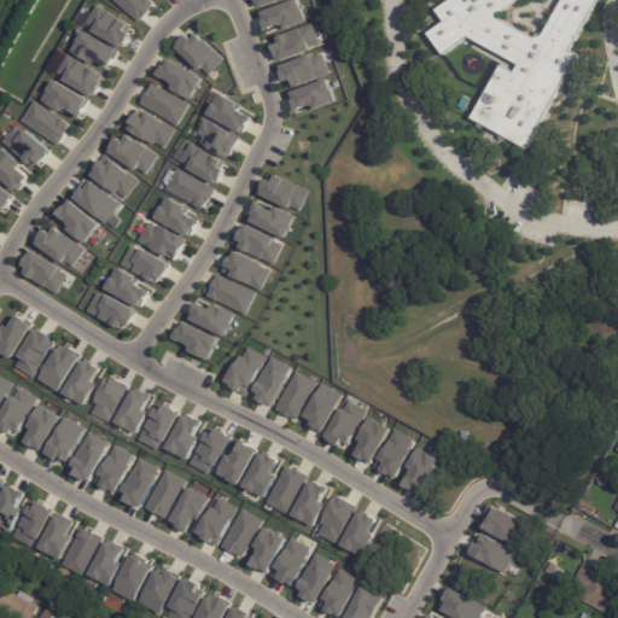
[(112,0),(140,23),(156,4),(152,0),(112,0)]
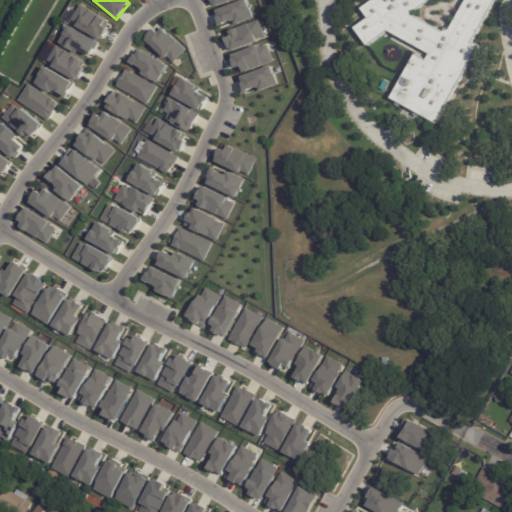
[(253,16),(246,0),(243,0),(215,10),(221,28),(253,16)]
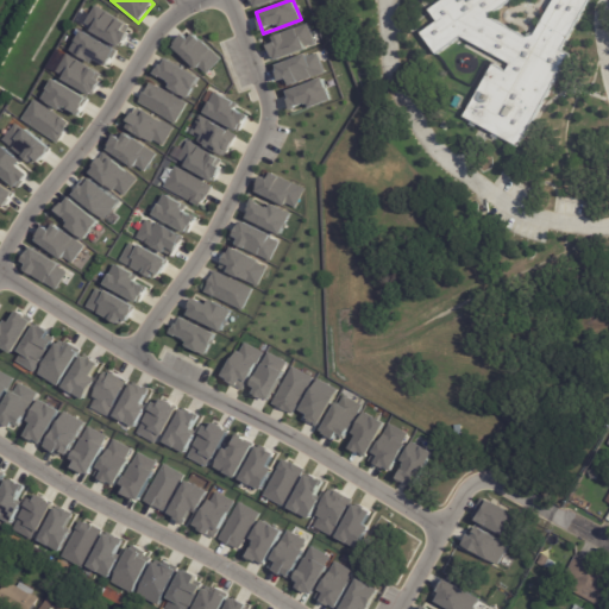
[(518,145),(570,54),(560,49),(585,0),(438,0),(427,8),(437,20),(419,32),(435,54),(460,35),(509,62),(506,70),(493,63),(463,114),(518,145)]
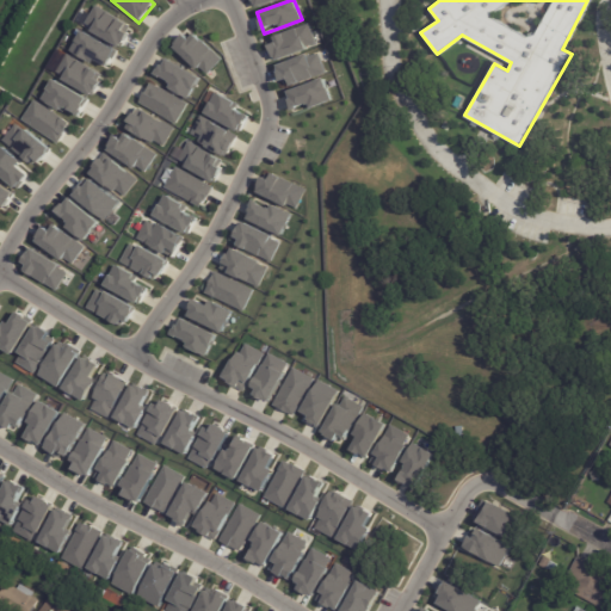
[(80,23),(123,48),(135,28),(97,6),(92,16),(86,12),(80,23)]
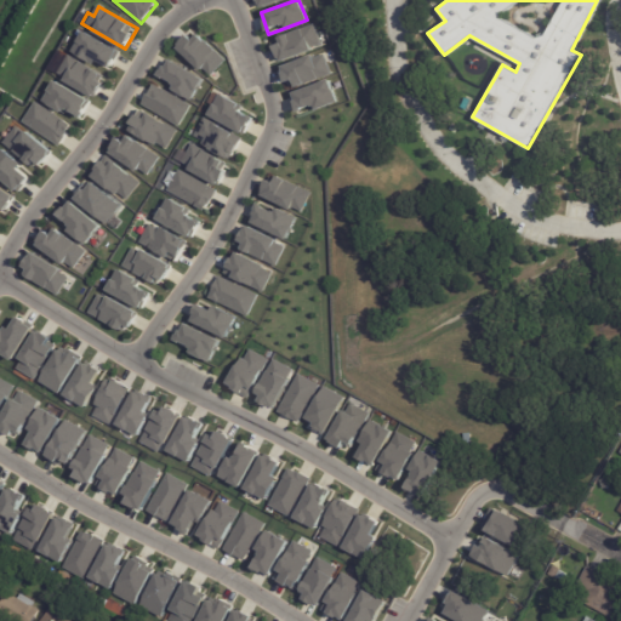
[(280,60),(320,49),(314,26),(274,36),(280,60)]
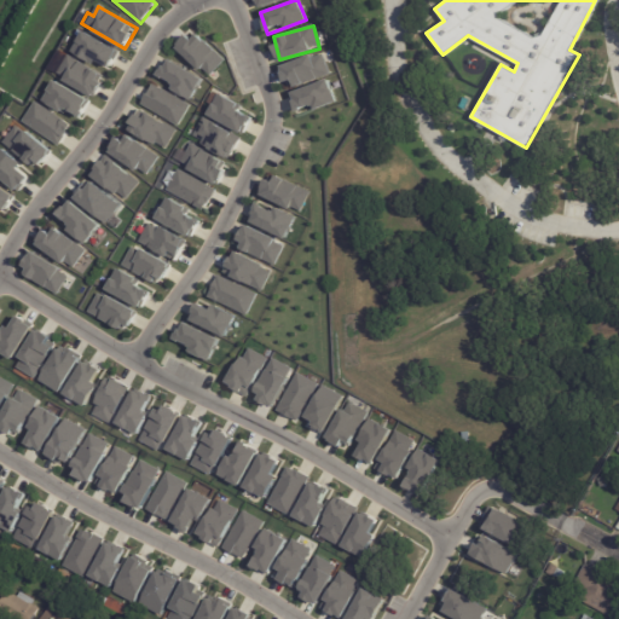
[(121,50),(85,33),(75,53),(97,63),(97,61),(111,68),(121,50)]
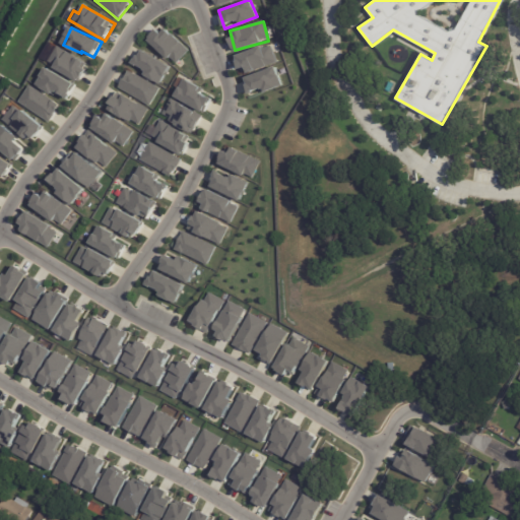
[(189,52),(167,28),(160,35),(156,30),(148,39),(174,65),(189,52)]
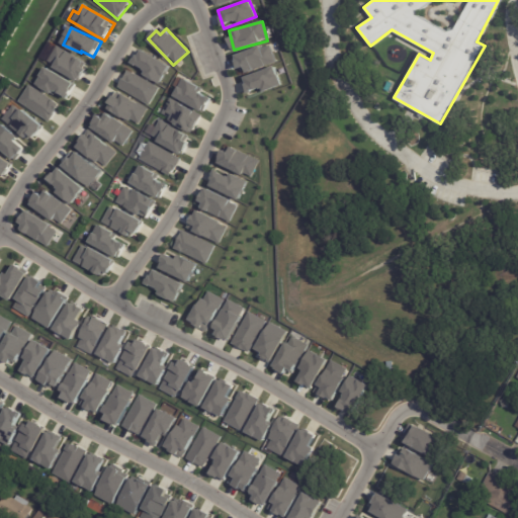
[(275,64),(270,46),(236,54),(240,72),(275,64)]
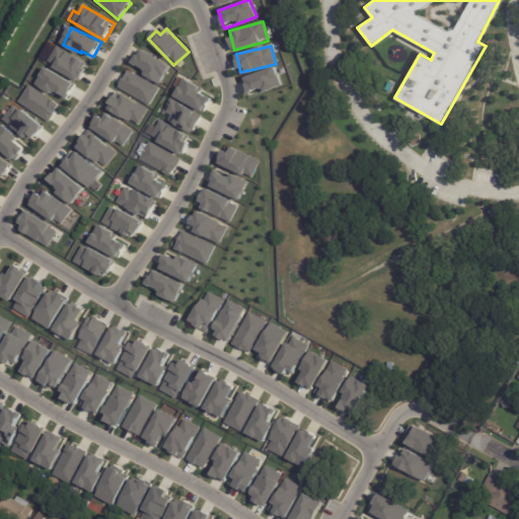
[(88,64),(58,47),(48,64),(79,81),(88,64)]
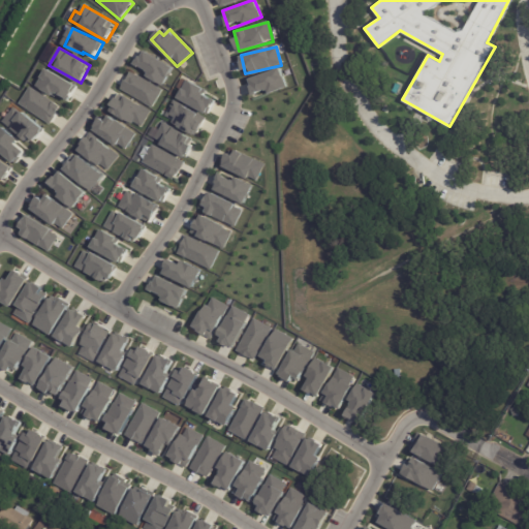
[(174,67),(143,51),(134,68),(165,84),(174,67)]
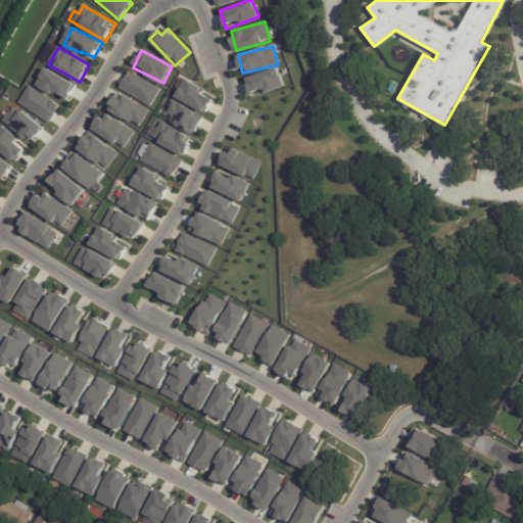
[(252,98),(284,86),(277,66),(245,79),(252,98)]
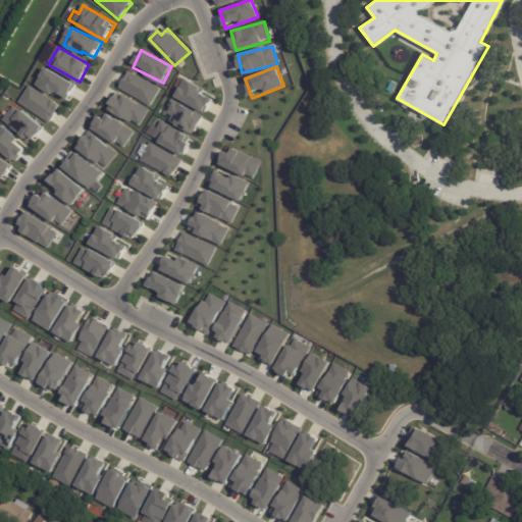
[(38,85),(67,101),(76,85),(47,67),(38,85)]
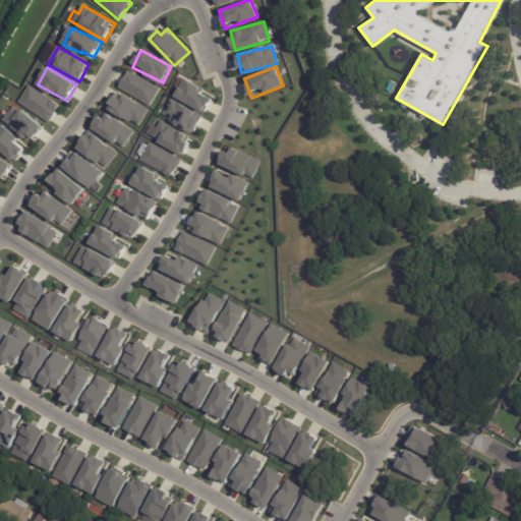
[(151,105),(160,88),(128,70),(119,89),(151,105)]
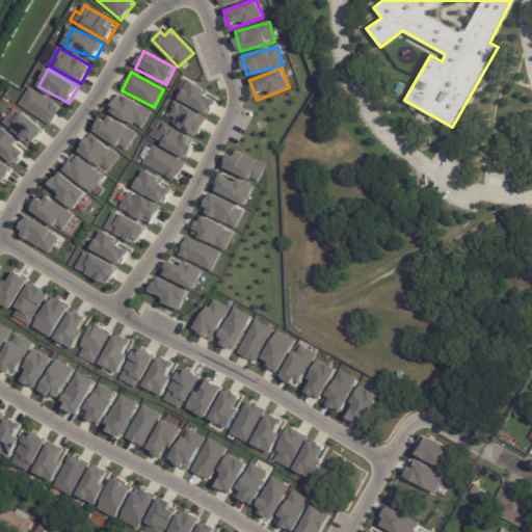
[(179,100),(210,114),(217,99),(205,94),(207,89),(188,80),(179,100)]
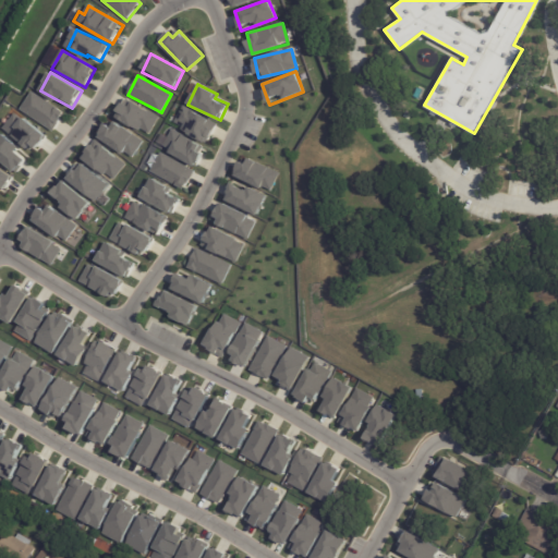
[(55,130),(64,111),(32,92),(21,110),(55,130)]
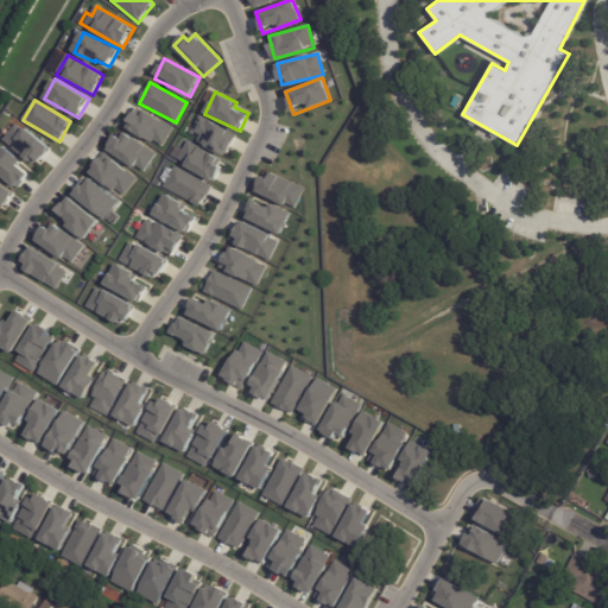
[(173,127),(138,107),(126,127),(163,147),(173,127)]
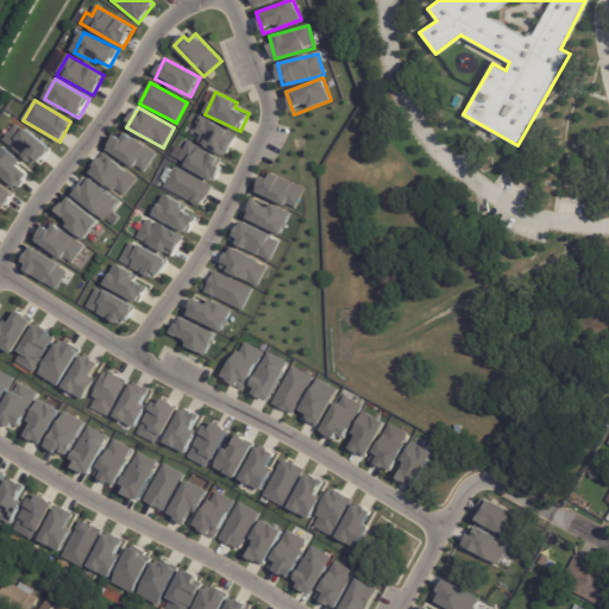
[(237,136),(199,118),(189,137),(227,155),(237,136)]
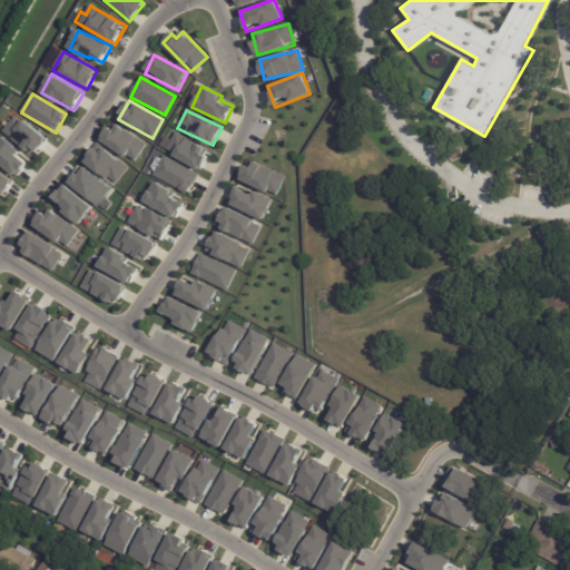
[(47,139),(17,115),(3,131),(33,156),(47,139)]
